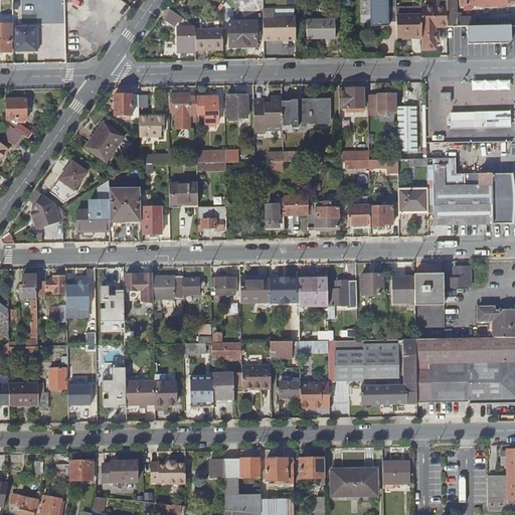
[(370,0),(371,21),(389,21),(388,0),(370,0)]
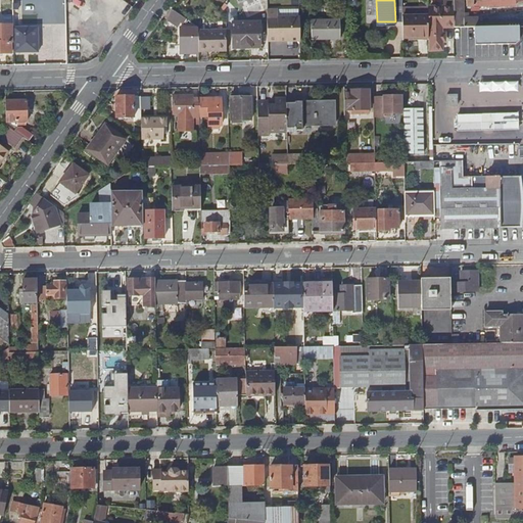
[(458,0),(454,0),(455,19),(455,29),(474,29),(477,29),(477,19),(467,19),(466,15),(464,14),(464,2),(458,2),(458,0)]
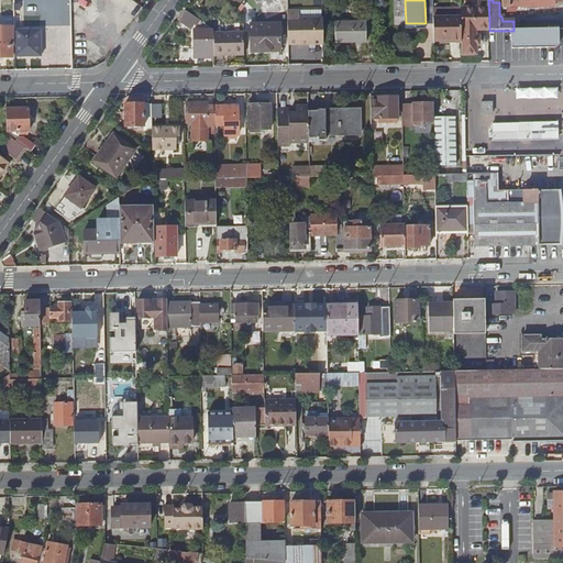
[(539,8),(538,0),(500,0),(501,2),(503,8),(526,7),(526,11),(532,10),(531,7),(539,8)]
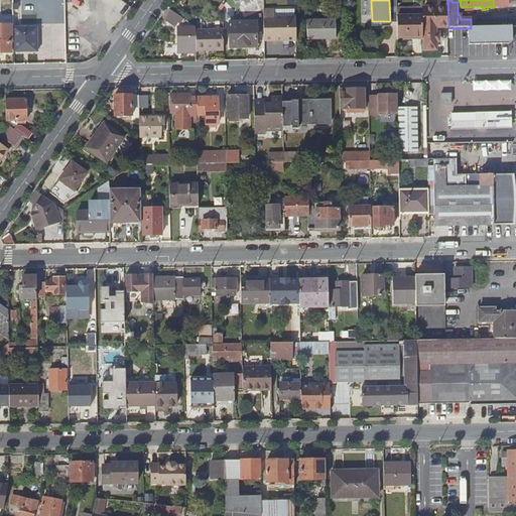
[(183,19),(170,10),(164,19),(174,26),(178,22),(180,23),(181,22),(183,19)]
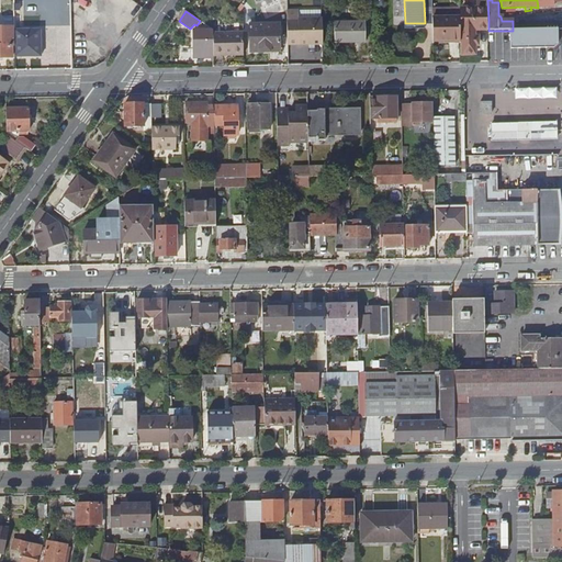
[(288,46),(323,45),(322,19),(299,20),(299,11),(287,11),(288,46)]
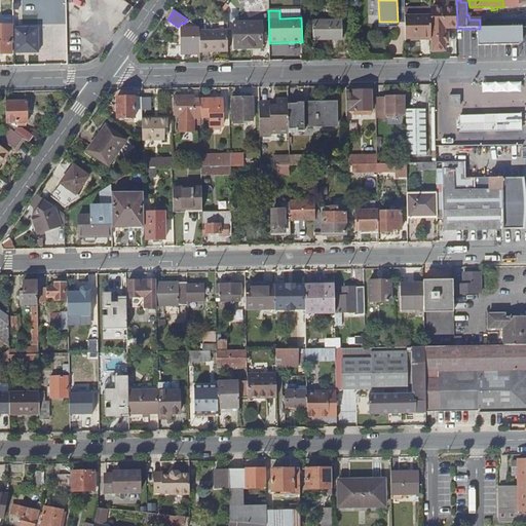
[(405,17),(405,38),(430,38),(430,17),(405,17)]
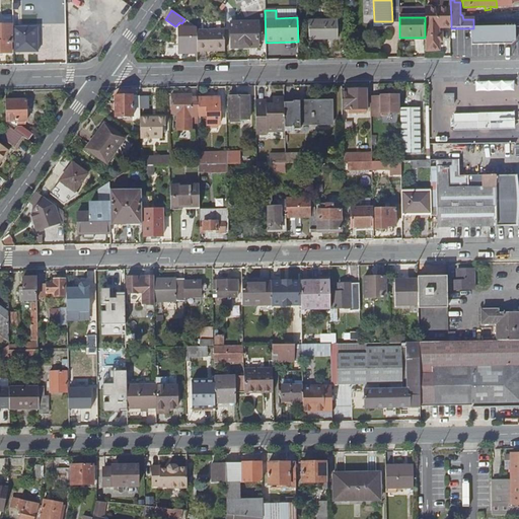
[(439,29),(451,28),(451,19),(426,20),(428,50),(439,50),(439,42),(442,42),(443,35),(439,36),(439,29)]
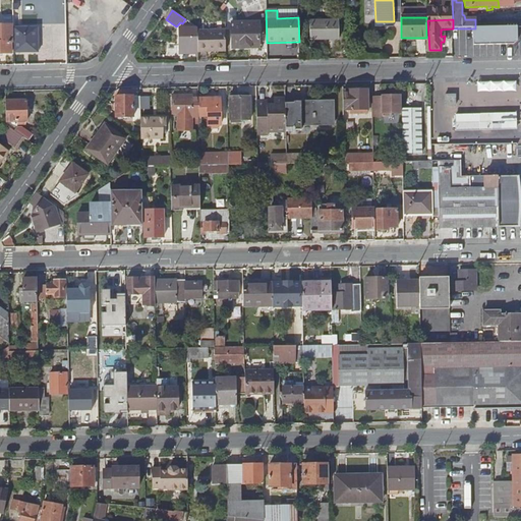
[(309,21),(309,40),(338,39),(338,21),(309,21)]
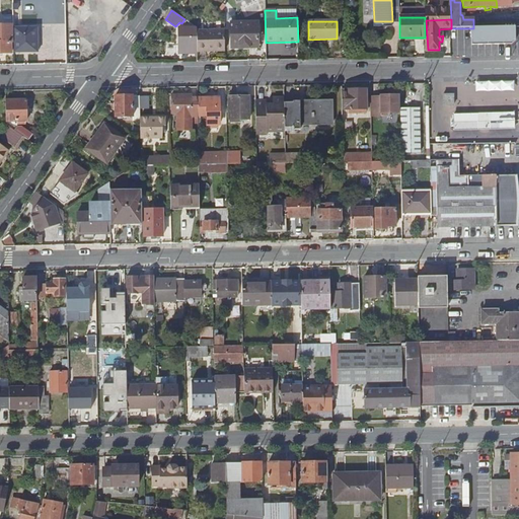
[(231,23),(231,49),(260,49),(258,22),(231,23)]
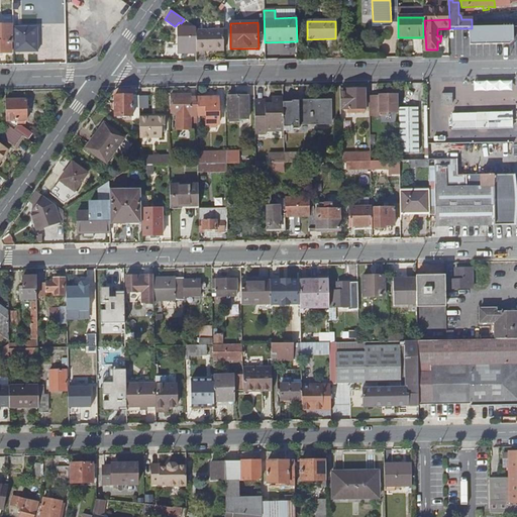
[(2,54),(13,53),(12,27),(12,24),(0,24),(0,55),(2,55),(2,54)]
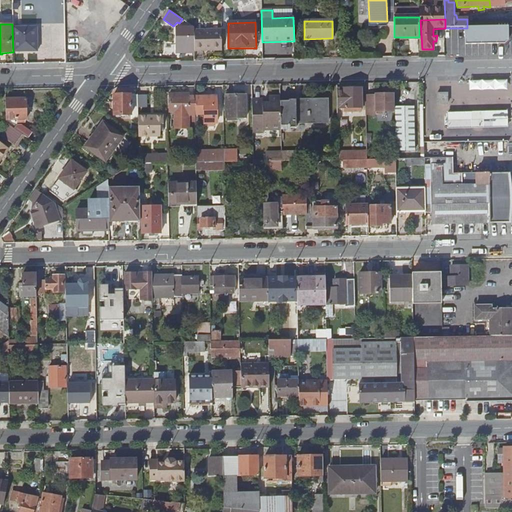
[(12,27),(13,52),(13,56),(20,56),(20,52),(36,52),(36,30),(19,30),(19,27),(12,27)]
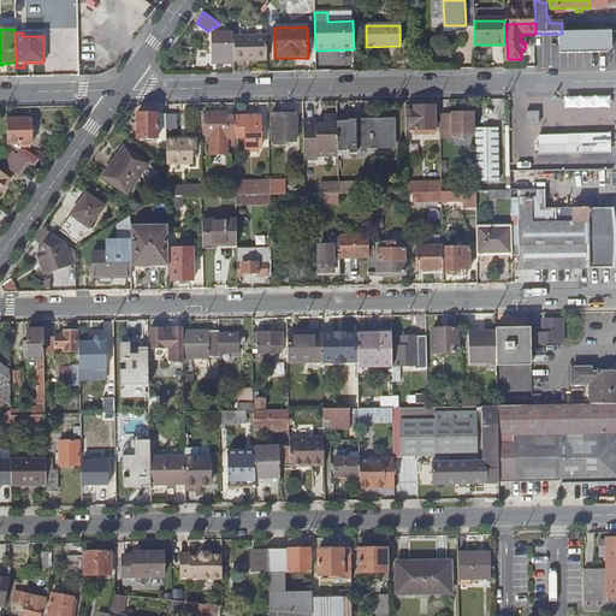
[(612,48),(611,33),(592,33),(562,34),(558,34),(558,54),(606,53),(612,48)]
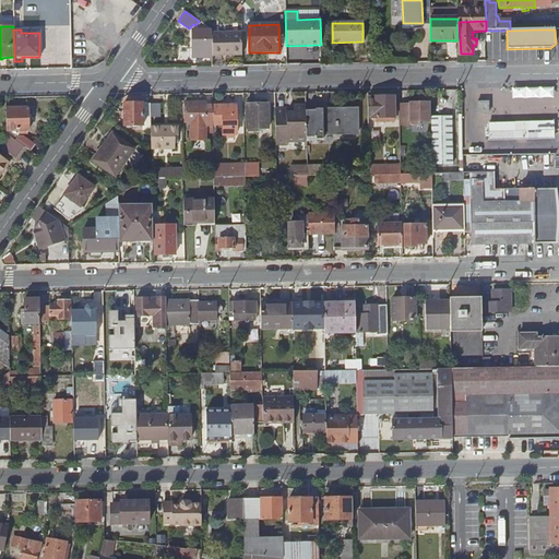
[(195,58),(212,58),(212,56),(212,34),(212,31),(193,31),(192,52),(200,52),(200,55),(197,55),(195,58)]
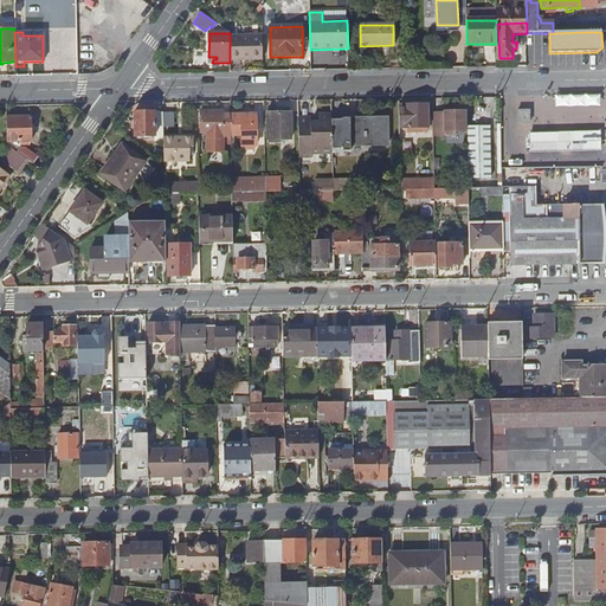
[(230,37),(230,60),(262,60),(262,36),(230,37)]
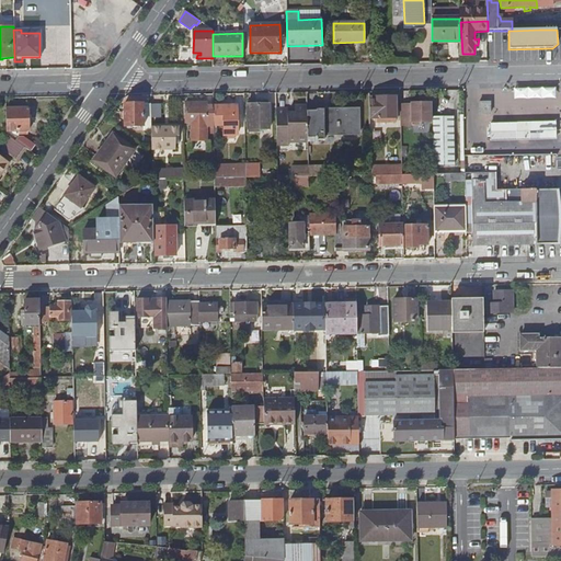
[(514,100),(556,99),(554,89),(514,90),(514,100)]
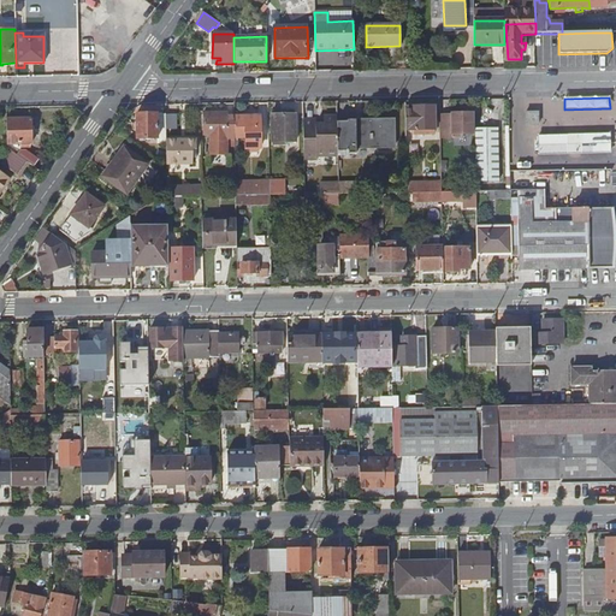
[(406,108),(407,131),(430,130),(430,134),(436,135),(434,114),(426,113),(427,108),(406,108)]
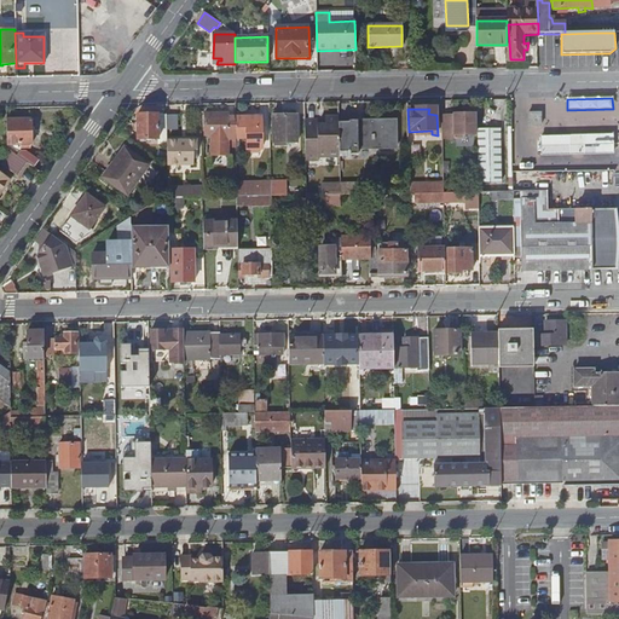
[(478,115),(479,168),(502,168),(501,114),(478,115)]
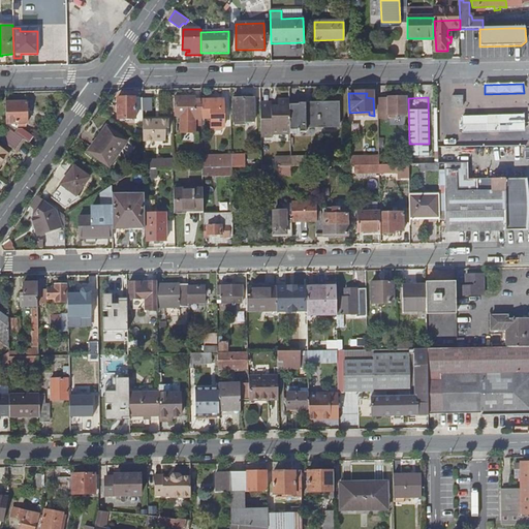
[(453,98),(453,109),(463,107),(463,97),(453,98)]
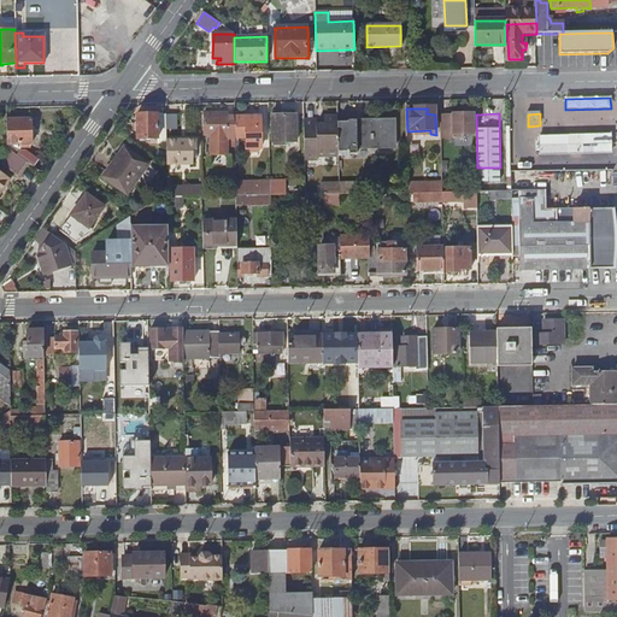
[(166,141),(166,116),(159,116),(159,115),(137,116),(139,139),(140,139),(140,142),(144,142),(144,140),(159,139),(159,145),(168,145),(166,141)]
